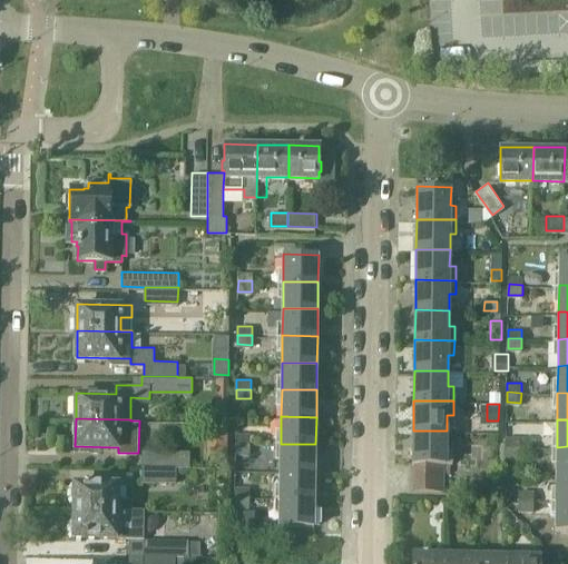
[(415,463),(444,464),(447,464),(447,462),(452,462),(453,447),(447,447),(447,431),(413,431),(413,463),(415,463)]
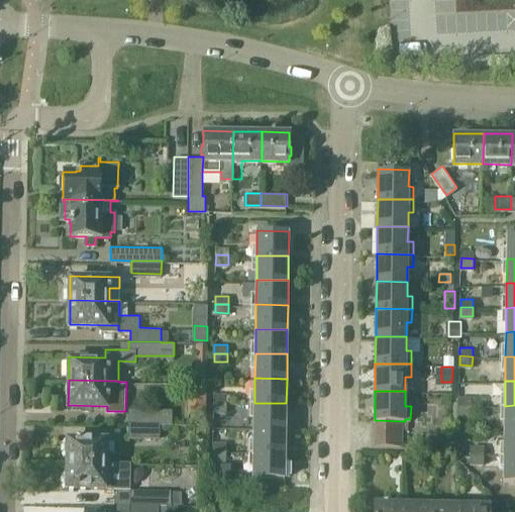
[(213,402),(227,402),(227,393),(214,393),(213,402)]
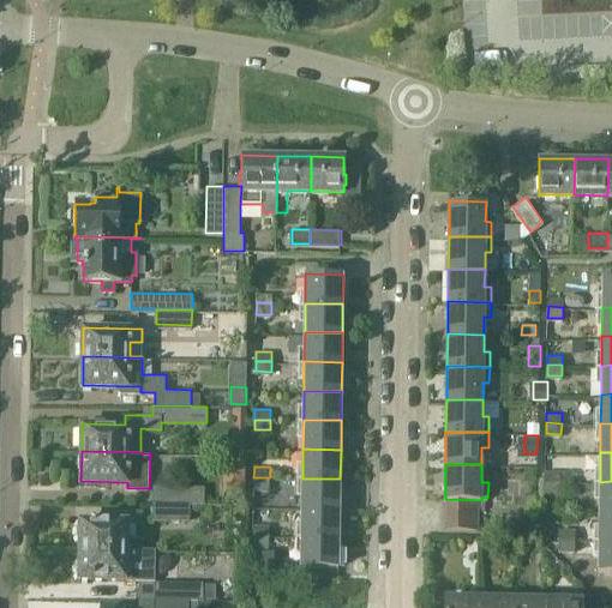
[(546,481),(561,481),(561,470),(546,470),(546,481)]
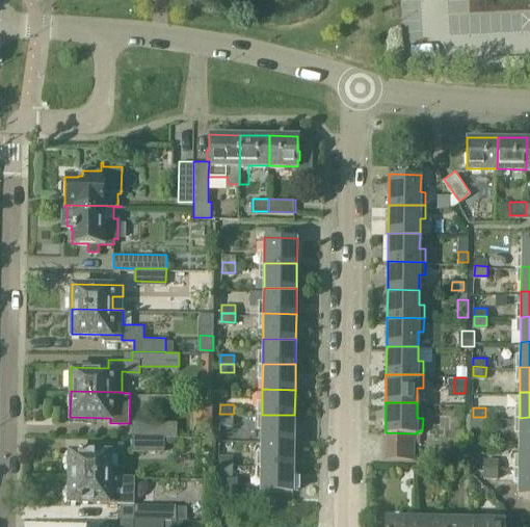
[(234,422),(234,414),(219,414),(219,422),(234,422)]
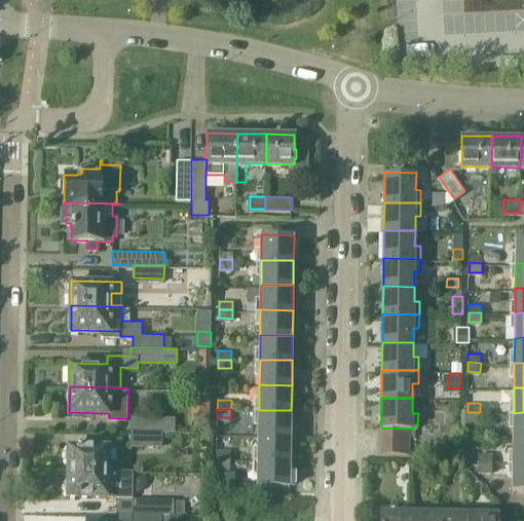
[(291,435),(291,410),(259,410),(259,435),(291,435)]
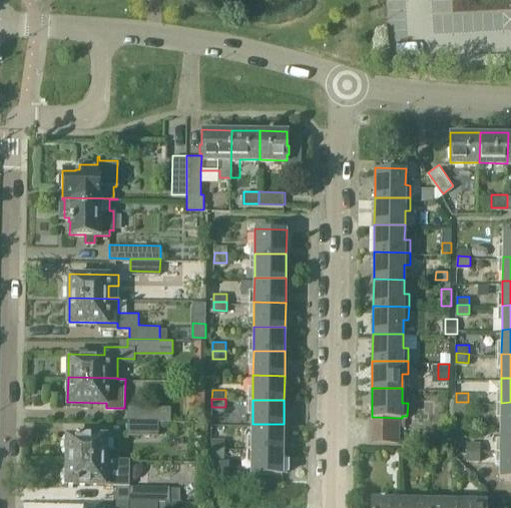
[(468,411),(468,402),(456,402),(455,411),(468,411)]
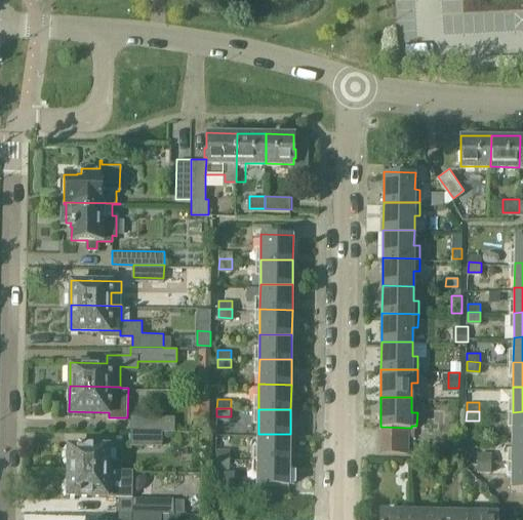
[(522,411),(513,412),(512,437),(522,436),(522,411)]
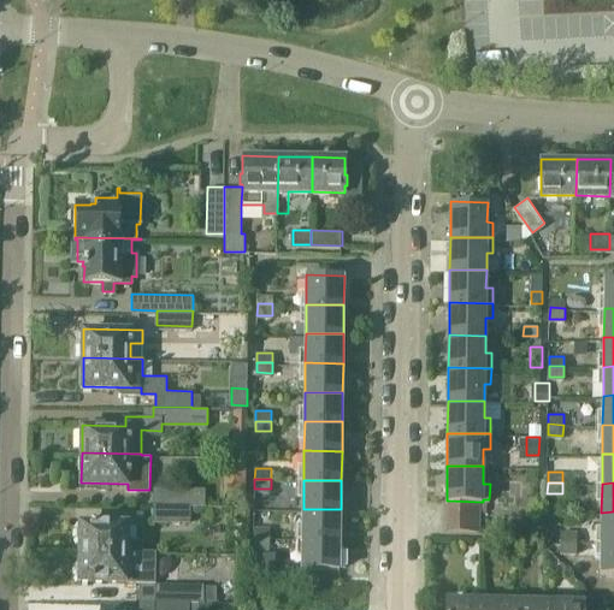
[(154,503),(190,503),(205,503),(205,487),(155,486),(154,503)]
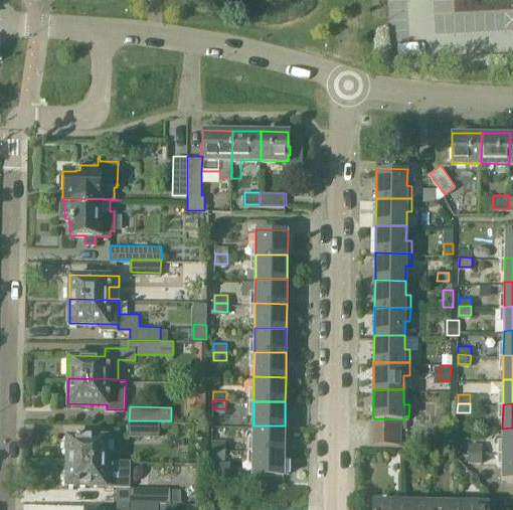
[(400,431),(401,419),(375,418),(374,431),(400,431)]
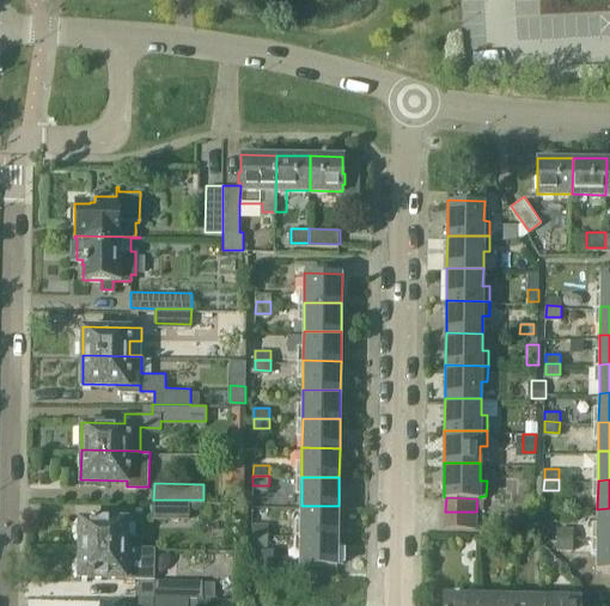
[(189,516),(189,500),(153,500),(153,516),(189,516)]
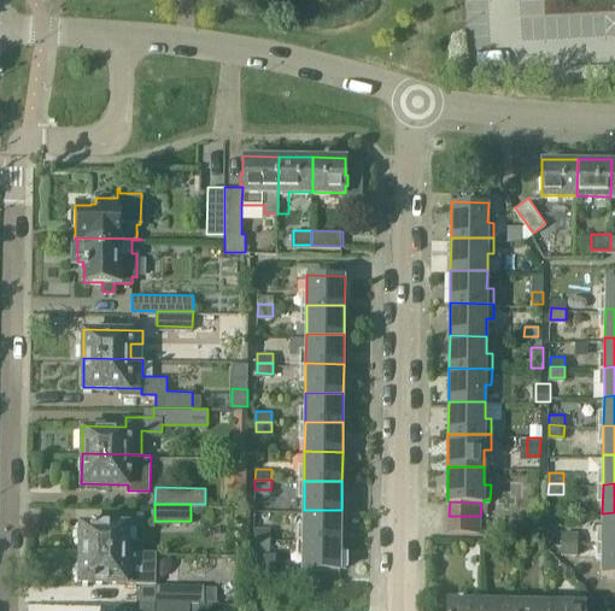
[(341,539),(341,510),(304,510),(303,539),(341,539)]
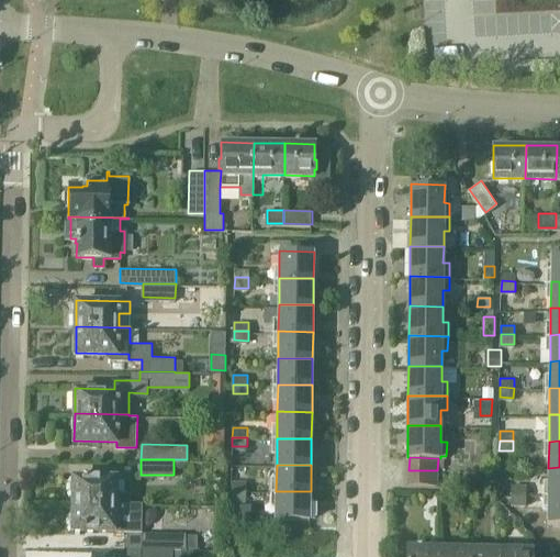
[(559,467),(548,468),(548,494),(559,494),(559,467)]
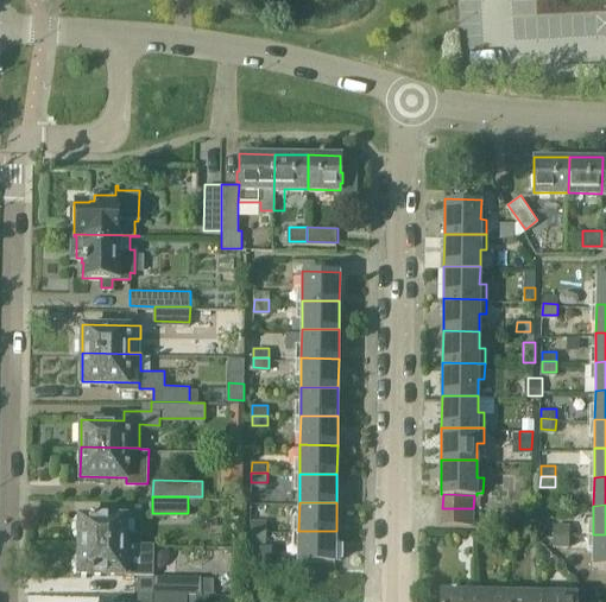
[(442,508),(442,521),(473,521),(473,508),(442,508)]
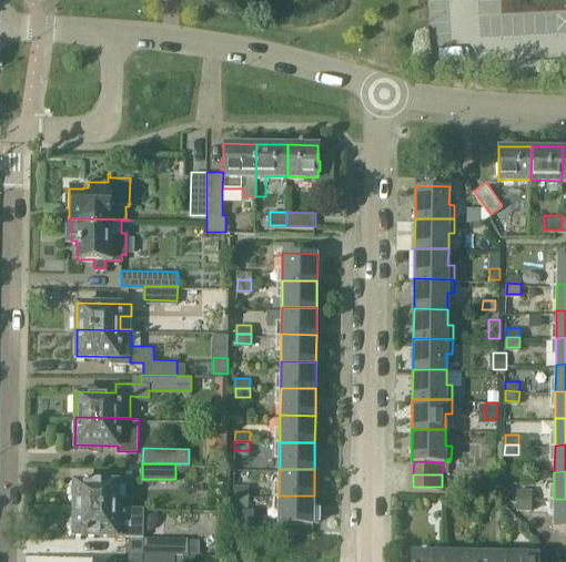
[(74,507),(144,508),(144,507),(132,507),(132,496),(118,496),(118,481),(74,480),(74,507)]
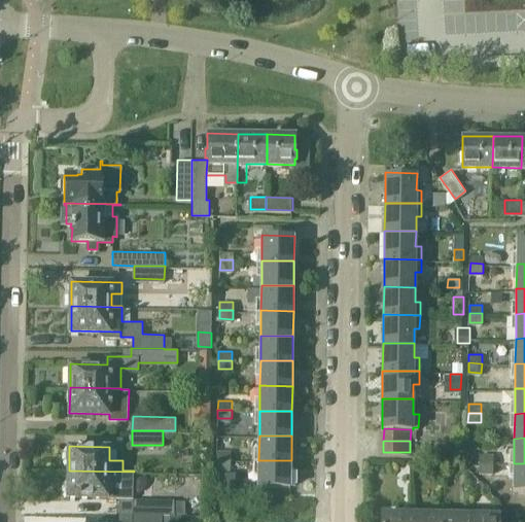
[(217,459),(231,459),(231,450),(217,450),(217,459)]
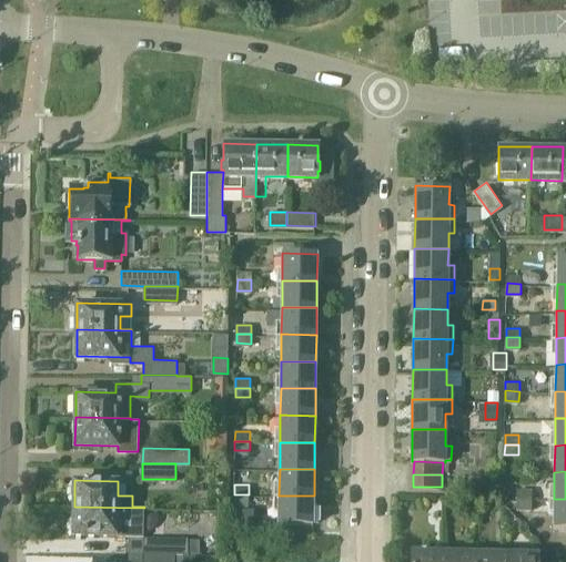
[(518,499),(532,499),(532,489),(518,489),(518,499)]
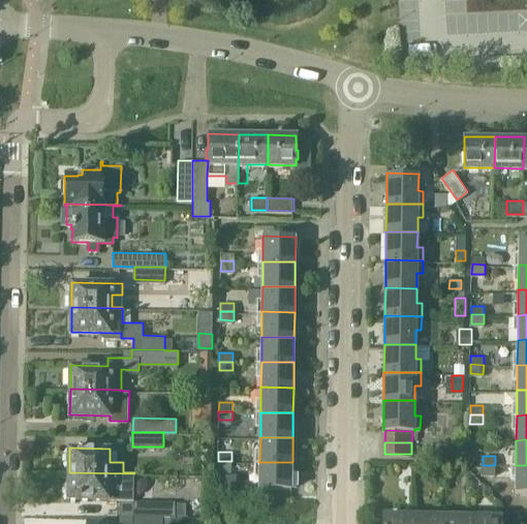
[(231,470),(231,461),(218,461),(218,470),(231,470)]
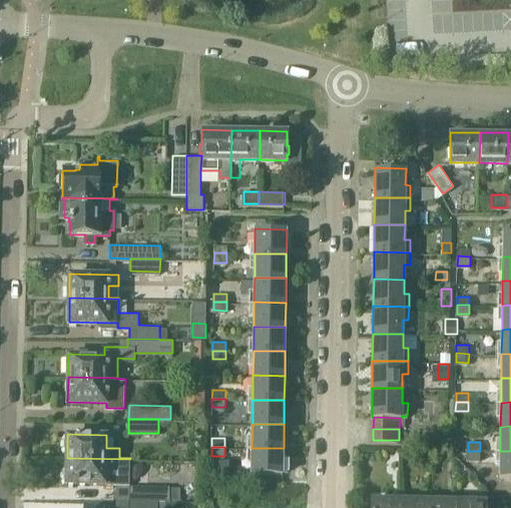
[(283,473),(284,448),(251,448),(251,473),(283,473)]
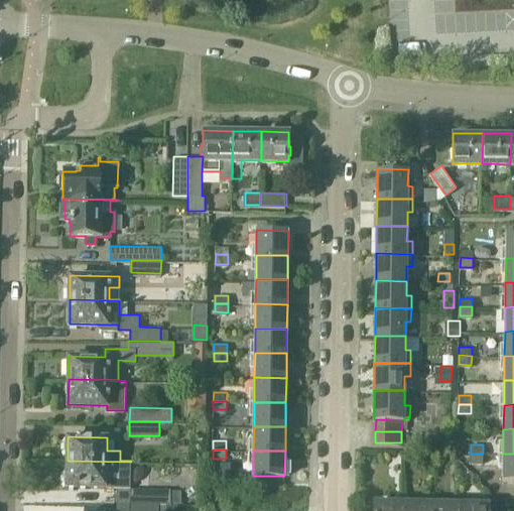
[(483,462),(483,454),(471,454),(471,462),(483,462)]
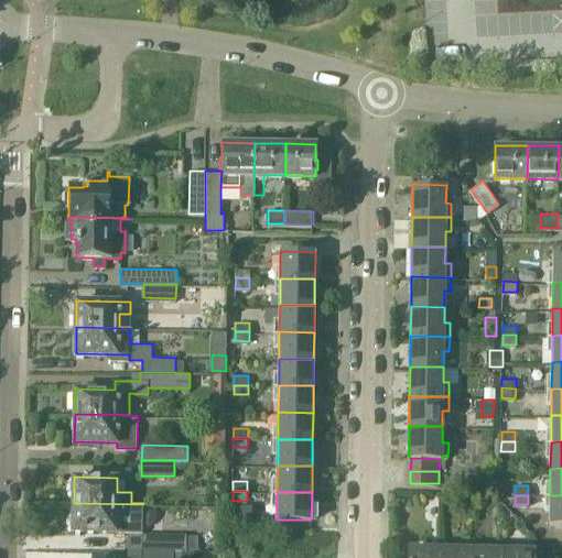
[(561,495),(550,495),(550,523),(561,522),(561,495)]
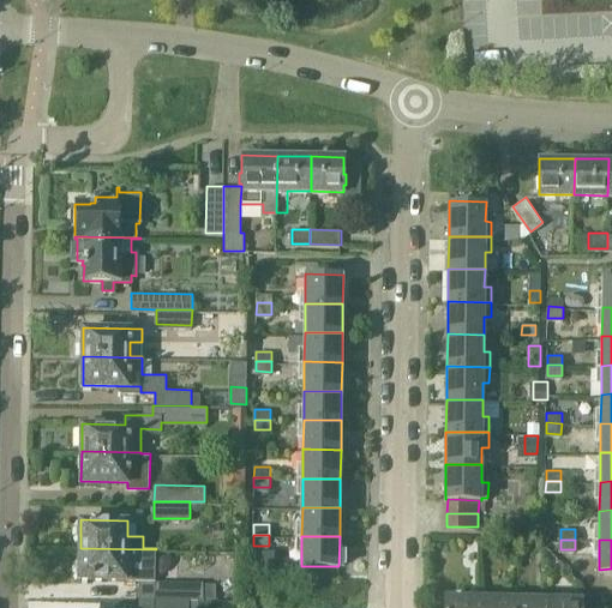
[(81,548),(79,577),(141,578),(141,597),(189,599),(190,599),(203,599),(203,597),(215,597),(215,582),(203,582),(156,581),(156,549),(81,548)]
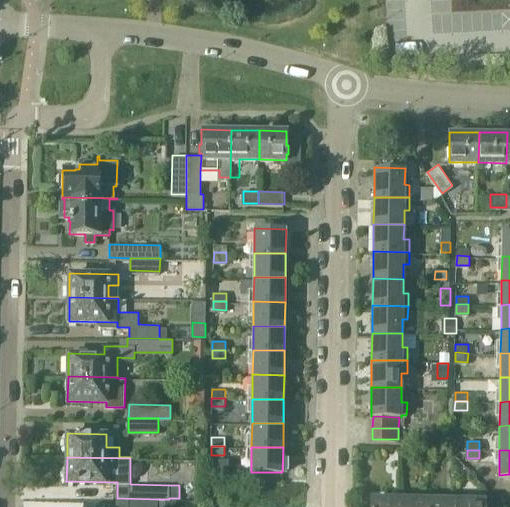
[(227,459),(215,459),(216,475),(227,475),(227,459)]
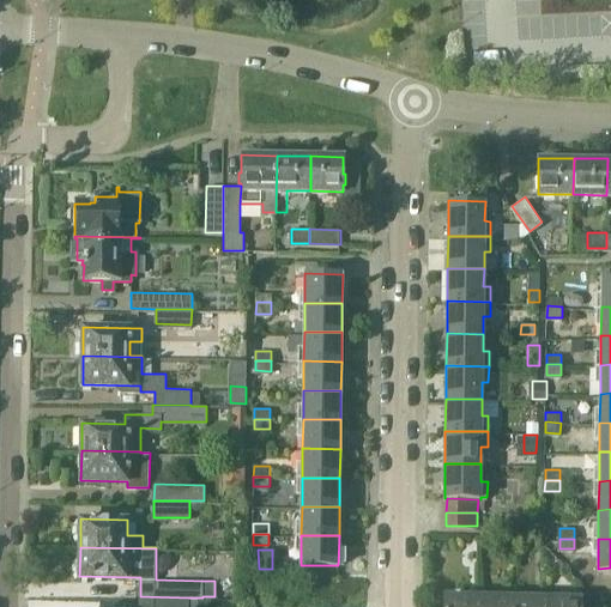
[(479,606),(481,595),(445,595),(445,606),(479,606)]
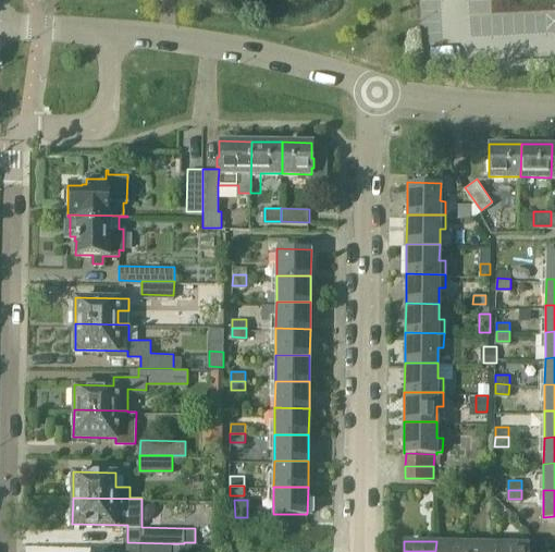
[(466,551),(466,542),(436,541),(435,551),(466,551)]
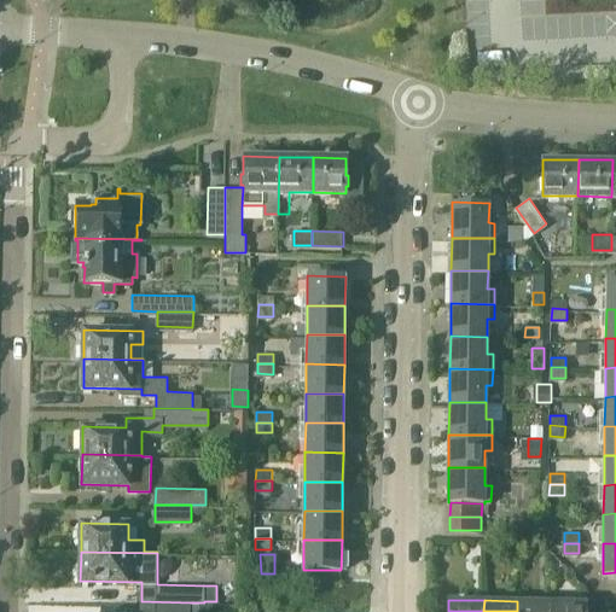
[(190,611),(190,602),(141,601),(140,611),(190,611)]
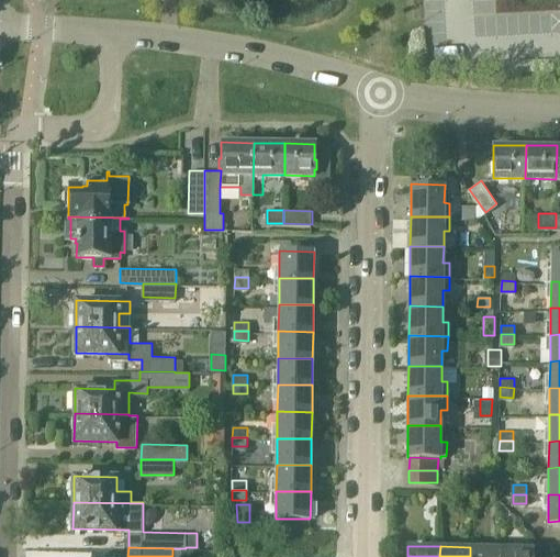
[(501,556),(502,547),(470,547),(470,556),(501,556)]
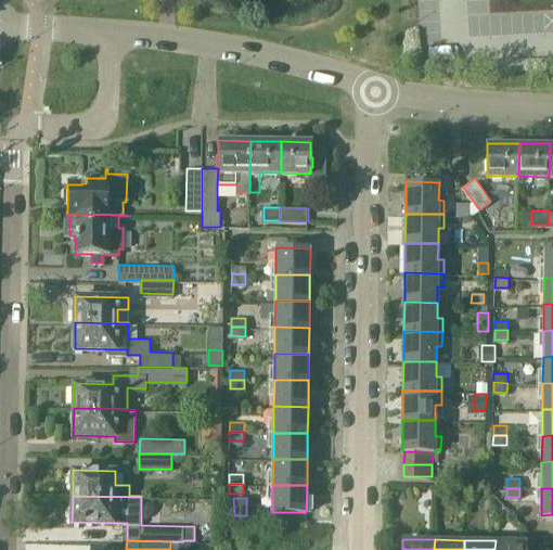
[(496,540),(494,549),(525,549),(526,541),(496,540)]
